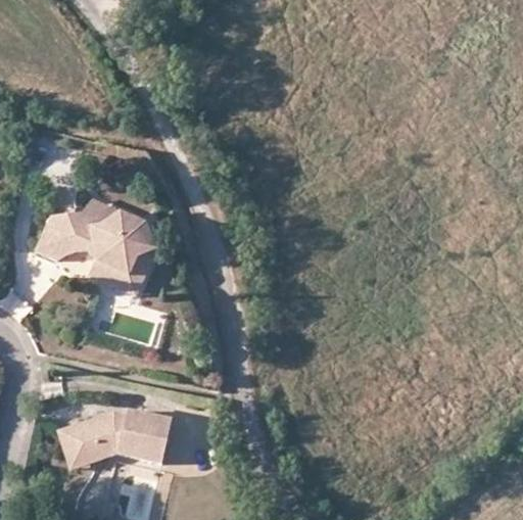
[(95,199),(84,210),(93,223),(106,222),(120,209),(95,199)]
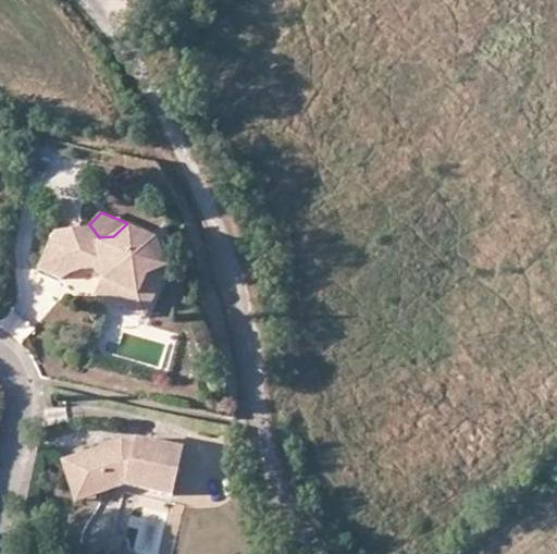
[(99,237),(89,224),(54,228),(38,266),(63,277),(70,272),(75,270),(82,268),(87,268),(90,269),(96,270),(99,273),(102,275),(137,292),(146,272),(168,265),(157,236),(127,223),(113,236),(99,237)]
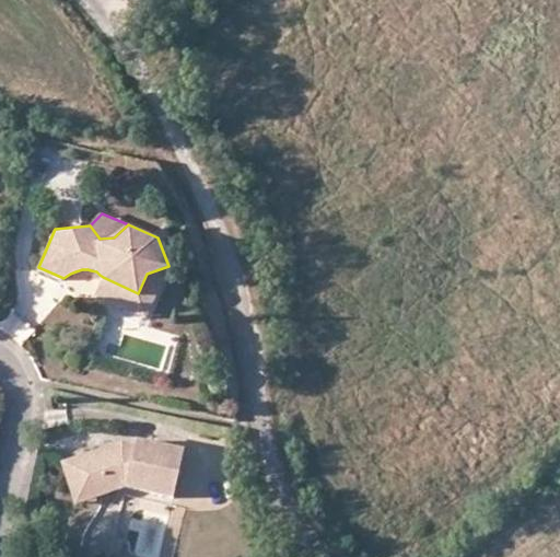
[(138,293),(103,277),(96,293),(146,315),(168,267),(168,266),(147,274),(138,293)]
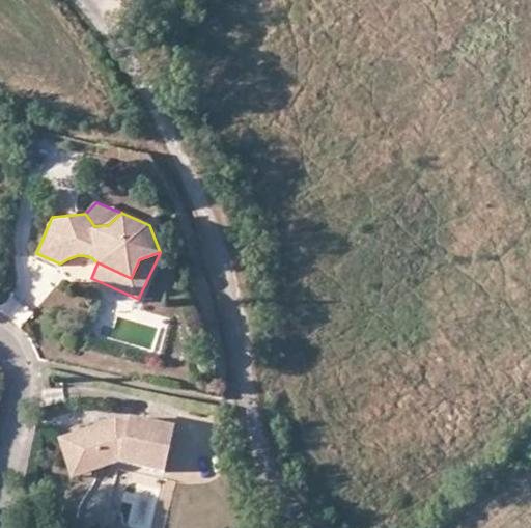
[(129,416),(127,421),(126,428),(118,427),(117,419),(115,419),(71,432),(79,461),(100,454),(104,464),(117,460),(164,469),(174,425),(129,416)]
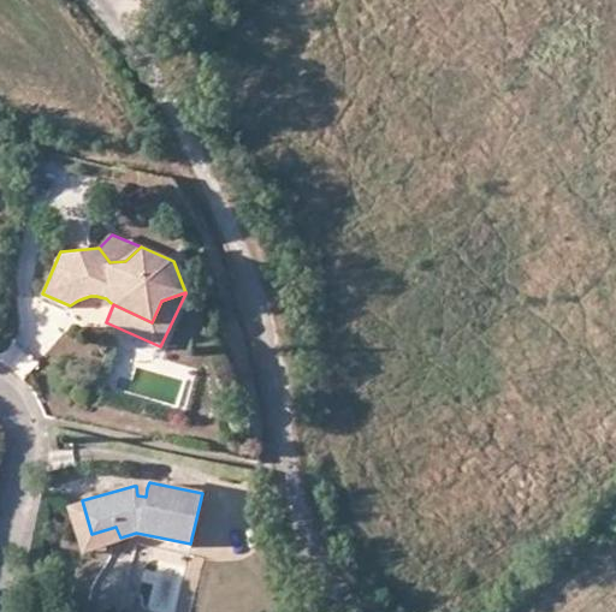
[(146,497),(147,488),(136,486),(137,495),(146,497)]
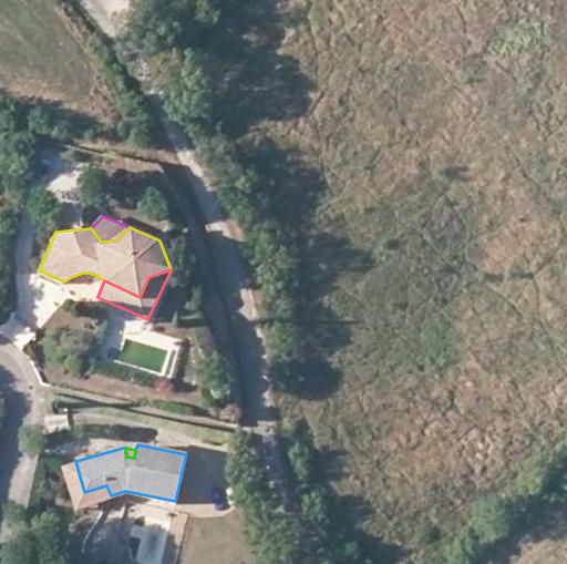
[(78,505),(111,495),(106,485),(84,492),(75,461),(64,464),(78,505)]
